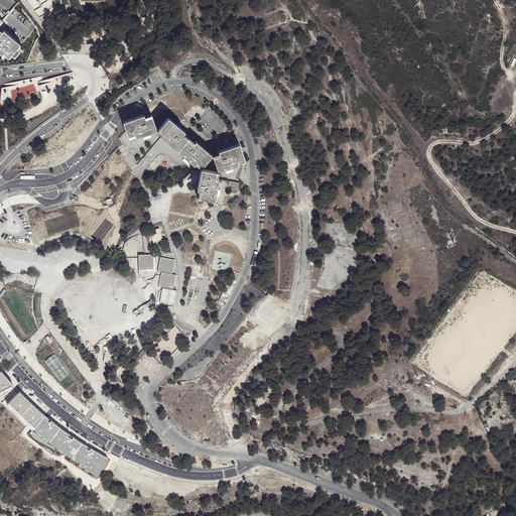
[(0,50),(3,54),(4,52),(6,50),(11,55),(14,52),(16,49),(21,44),(4,29),(3,31),(1,33),(0,32),(0,50)]
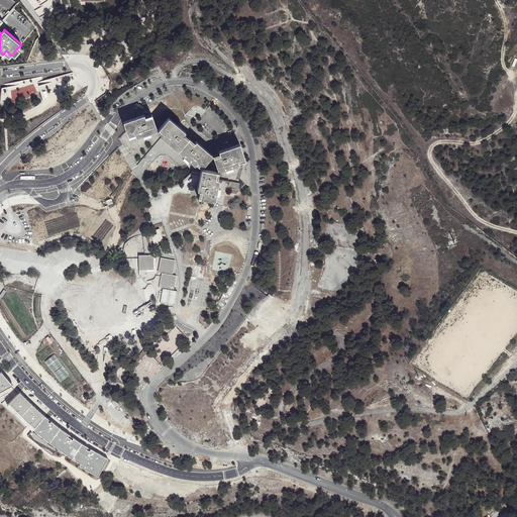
[(97,132),(72,110),(59,125),(84,147),(97,132)]
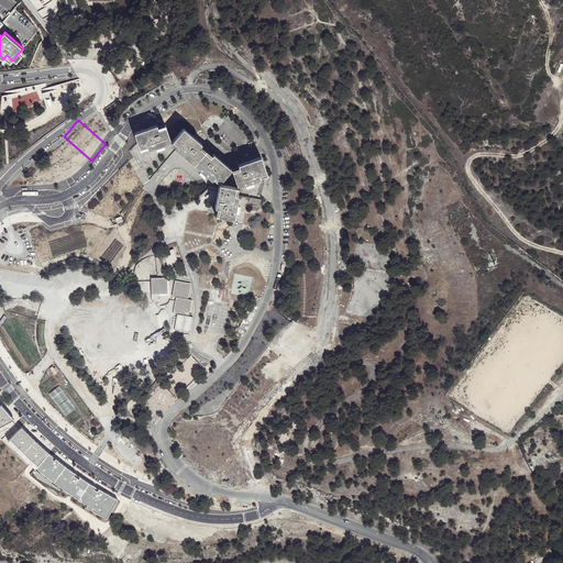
[(260,207),(262,199),(251,197),(249,205),(260,207)]
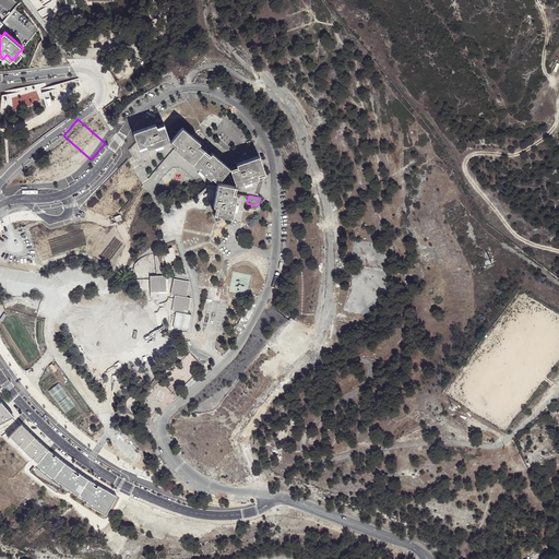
[(179,264),(173,246),(168,248),(169,252),(167,253),(166,248),(162,250),(167,268),(171,266),(169,261),(173,260),(174,266),(179,264)]
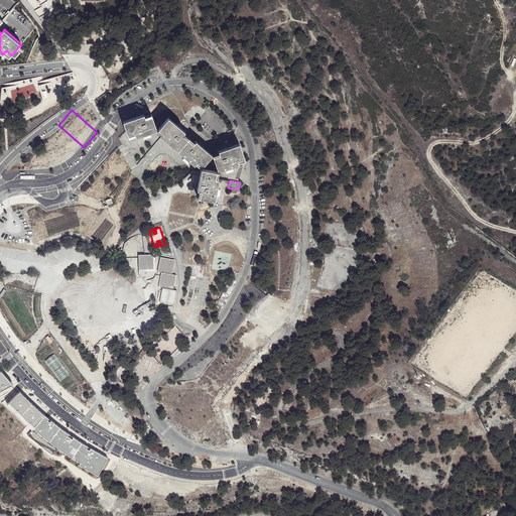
[(138,255),(138,270),(152,269),(152,255),(138,255)]
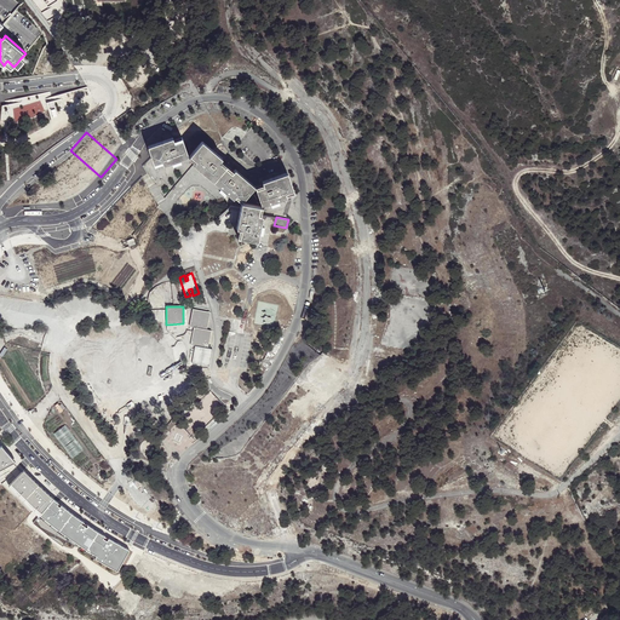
[(189,327),(193,328),(206,331),(208,316),(208,313),(201,311),(193,310),(189,327)]
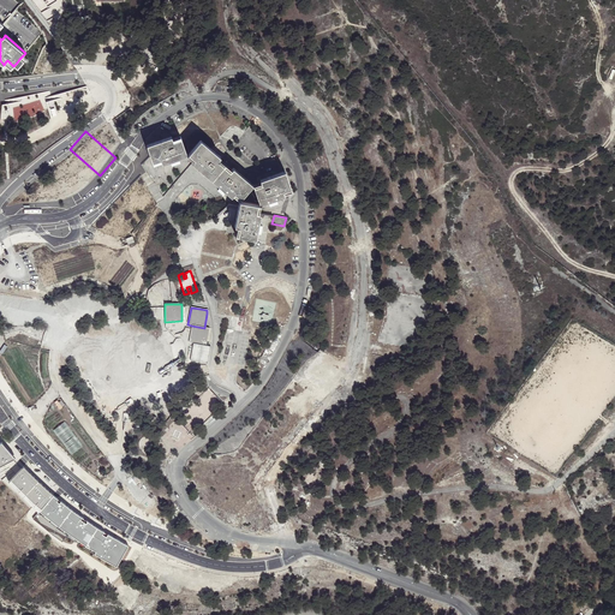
[(204,328),(191,326),(189,342),(192,344),(190,360),(206,364),(209,347),(206,346),(208,328),(204,328)]
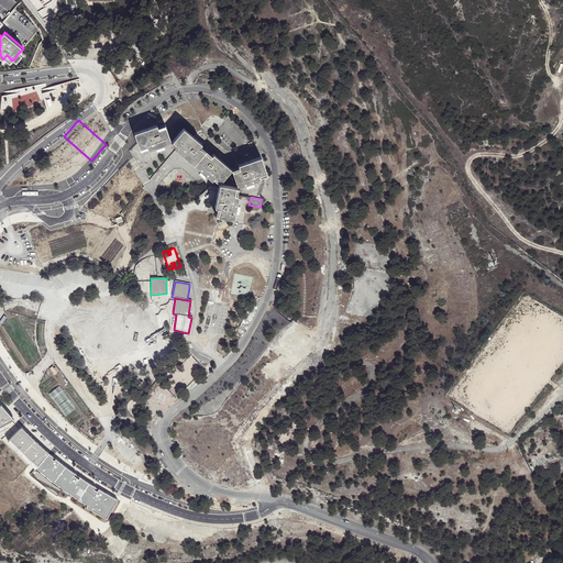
[(101,316),(96,354),(120,357),(121,349),(147,353),(152,323),(101,316)]
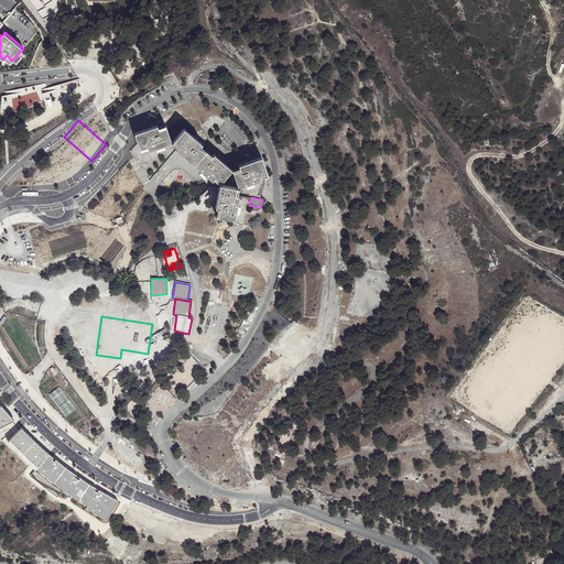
[(60,386),(49,394),(66,416),(76,409),(60,386)]
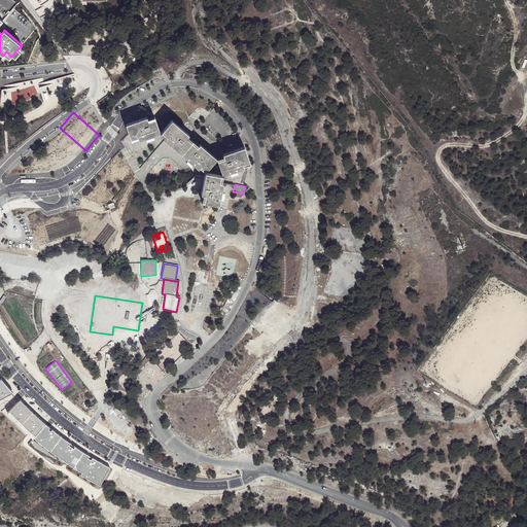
[(0,378),(0,397),(12,390),(1,378),(0,378)]
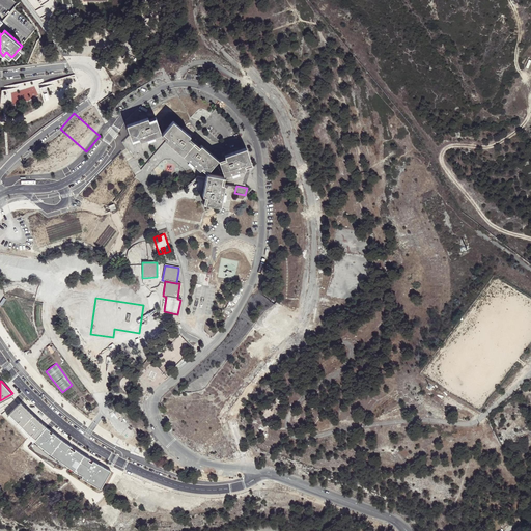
[(46,424),(20,400),(7,413),(33,438),(46,424)]
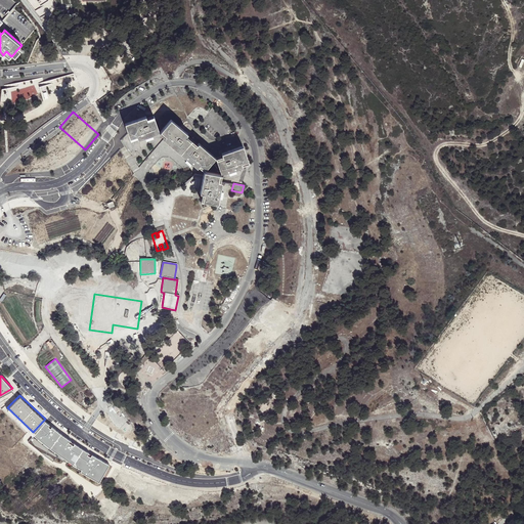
[(99,482),(110,466),(45,425),(35,441),(99,482)]
